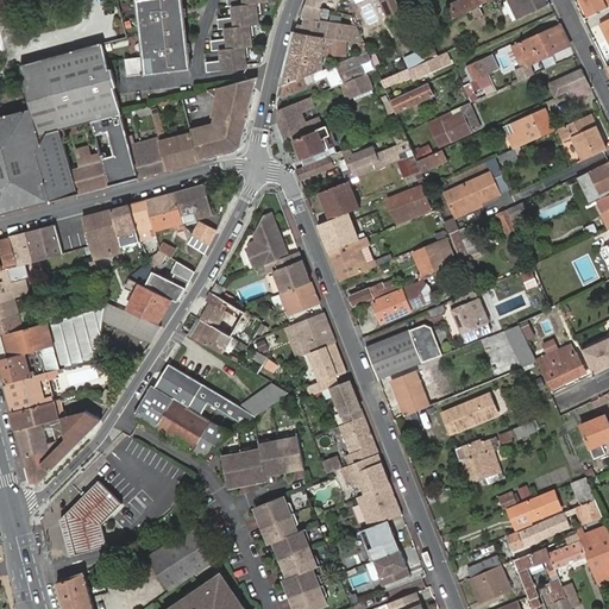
[(146,70),(190,66),(183,0),(138,0),(144,52),(146,70)]
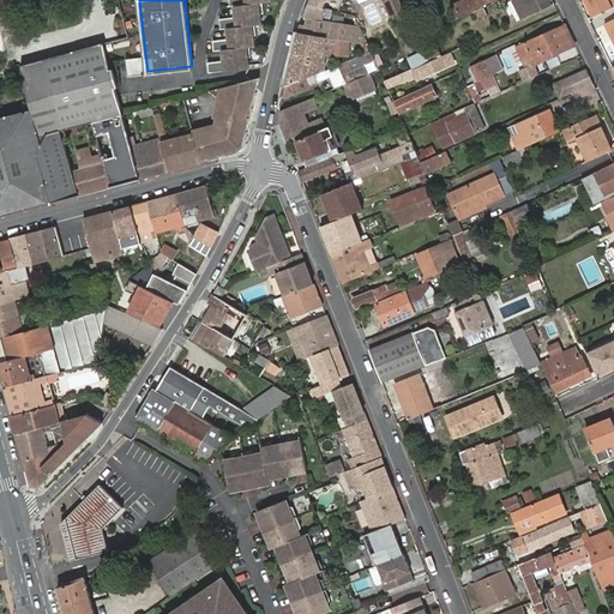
[(311,0),(309,5),(325,8),(332,10),(336,0),(311,0)]
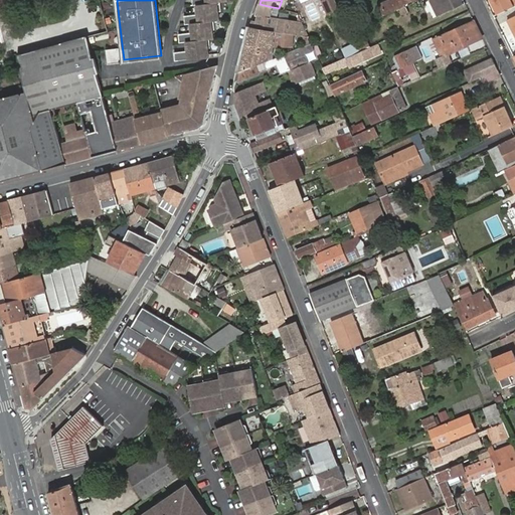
[(335,0),(325,0),(321,2),(327,15),(339,9),(338,7),(335,0)]
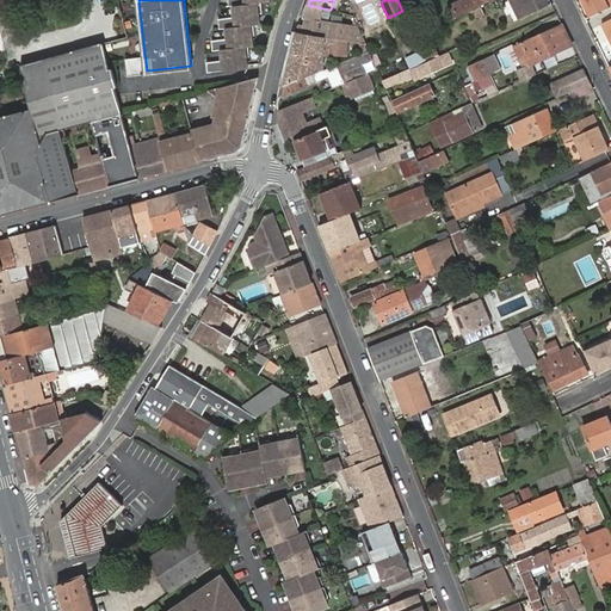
[(471,12),(466,0),(464,0),(454,6),(458,17),(471,12)]
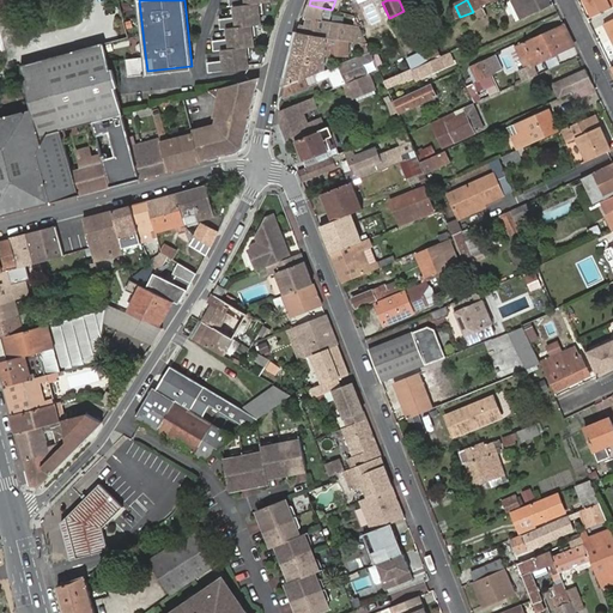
[(467,0),(473,12),(481,8),(480,6),(493,0),(467,0)]
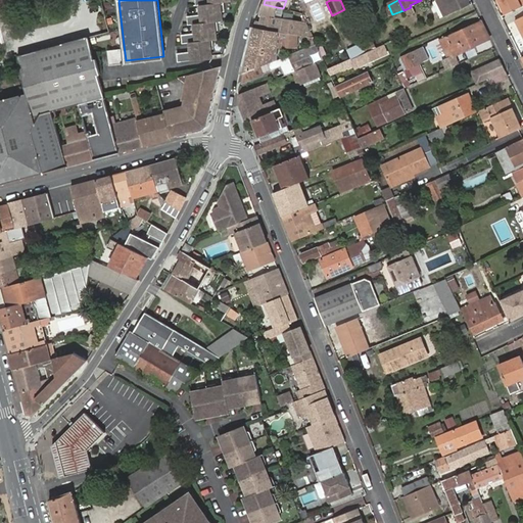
[(474,5),(471,0),(436,0),(445,17),(474,5)]
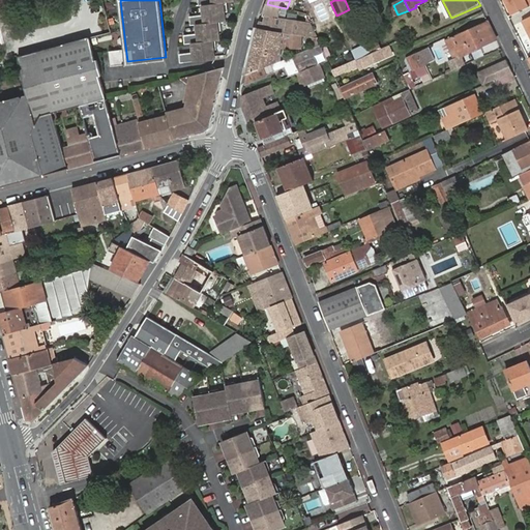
[(529,0),(503,0),(511,15),(529,5),(529,0)]
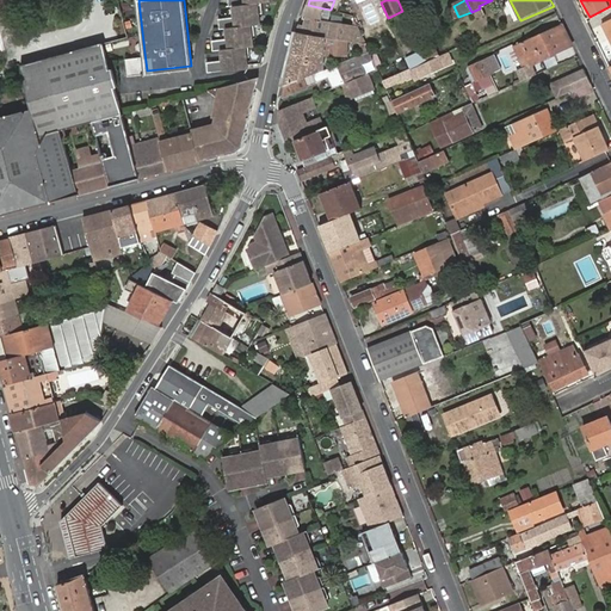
[(259,24),(270,23),(267,1),(244,4),(245,14),(228,17),(229,26),(236,26),(259,24)]
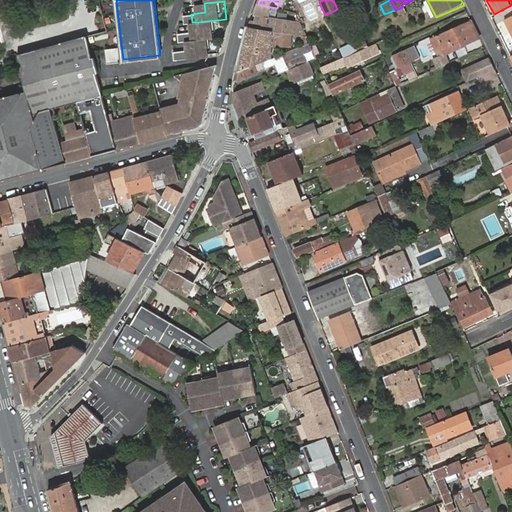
[(271,7),(258,4),(255,12),(257,14),(258,13),(265,14),(265,15),(269,16),(271,7)]
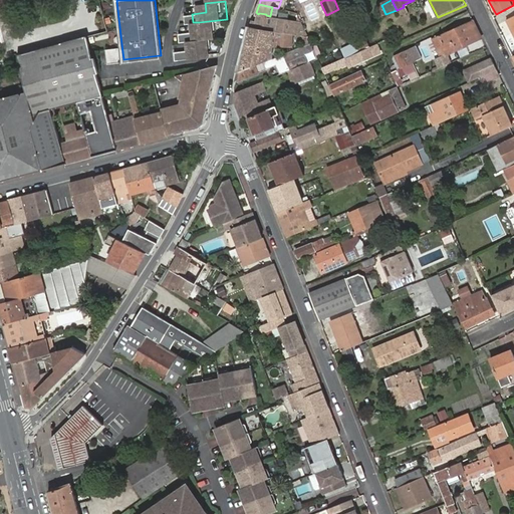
[(404,7),(397,10),(399,15),(406,11),(404,7)]
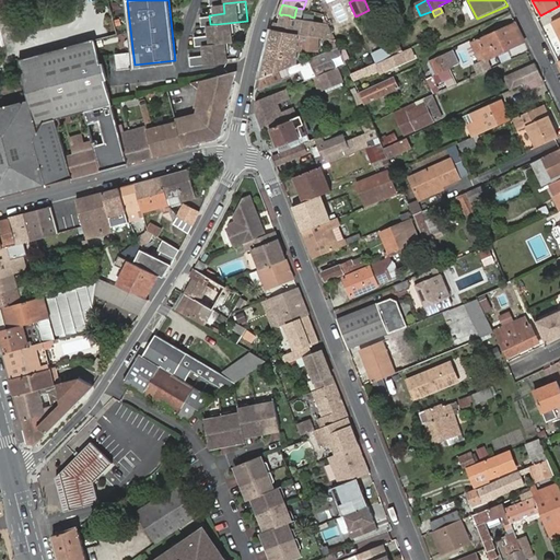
[(298,35),(330,34),(327,26),(290,20),(290,16),(290,15),(282,14),(281,15),(279,23),(275,23),(272,30),(298,35)]
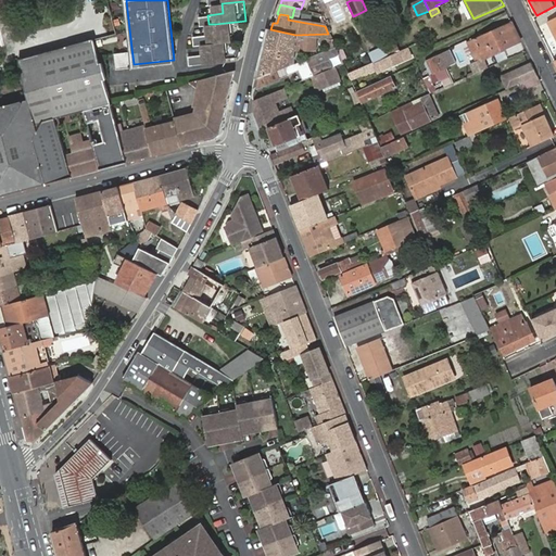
[(228,41),(238,40),(236,22),(215,24),(215,34),(200,35),(201,45),(207,45),(228,41)]
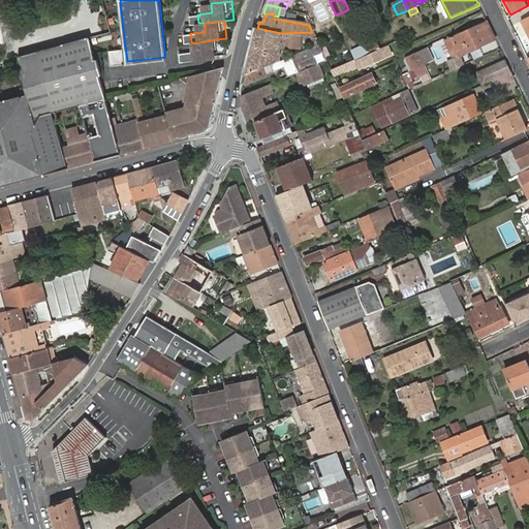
[(460,57),(496,40),(487,22),(452,38),(460,57)]
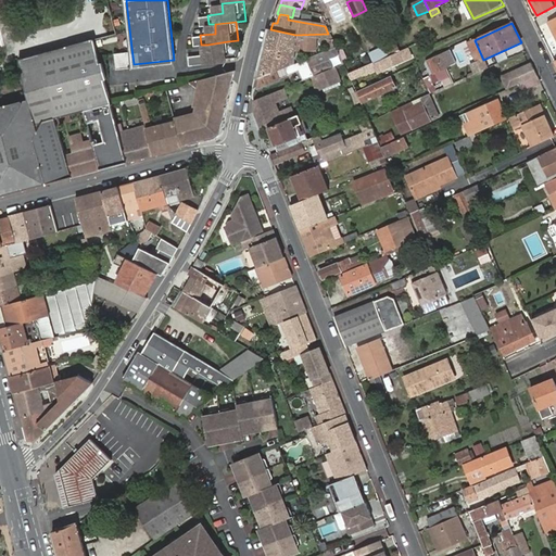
[(286,67),(294,64),(295,52),(313,51),(326,47),(327,40),(333,41),(330,34),(328,34),(295,35),(270,29),(260,77),(275,72),(286,67)]
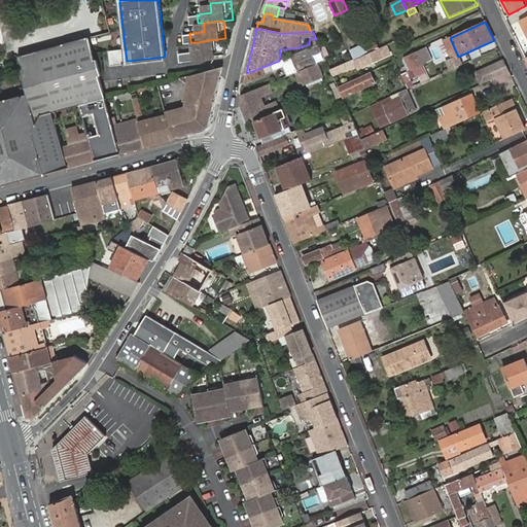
[(0,185),(43,175),(32,135),(44,114),(53,112),(67,109),(80,105),(106,99),(100,75),(102,74),(98,59),(96,60),(89,37),(18,56),(22,70),(23,74),(27,88),(29,94),(0,101),(0,185)]
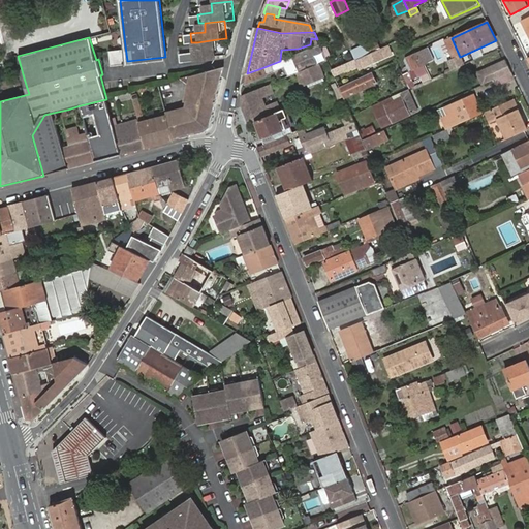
[(444,41),(453,60),(460,57),(452,38),(444,41)]
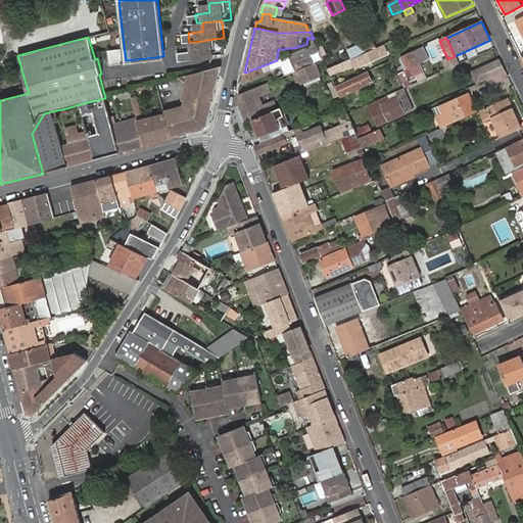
[(182,61),(217,57),(215,39),(195,42),(196,51),(182,52),(182,61)]
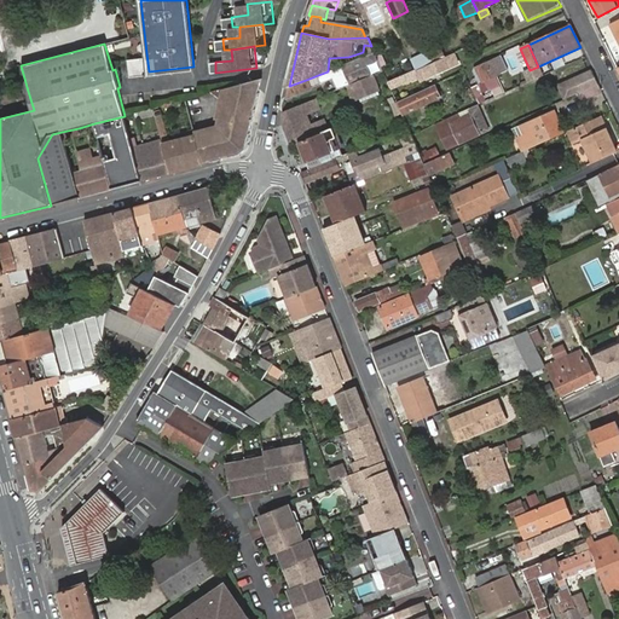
[(441,48),(427,55),(431,63),(434,62),(445,57),(441,48)]
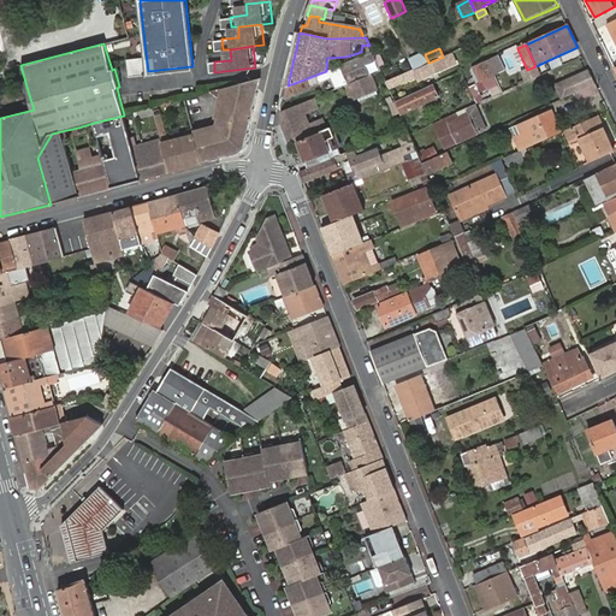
[(408,58),(413,70),(428,63),(425,54),(424,52),(408,58)]
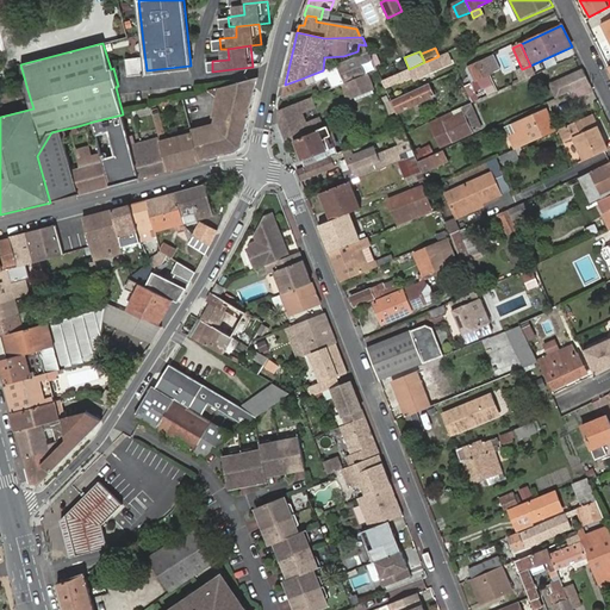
[(128,73),(147,70),(144,53),(125,55),(128,73)]
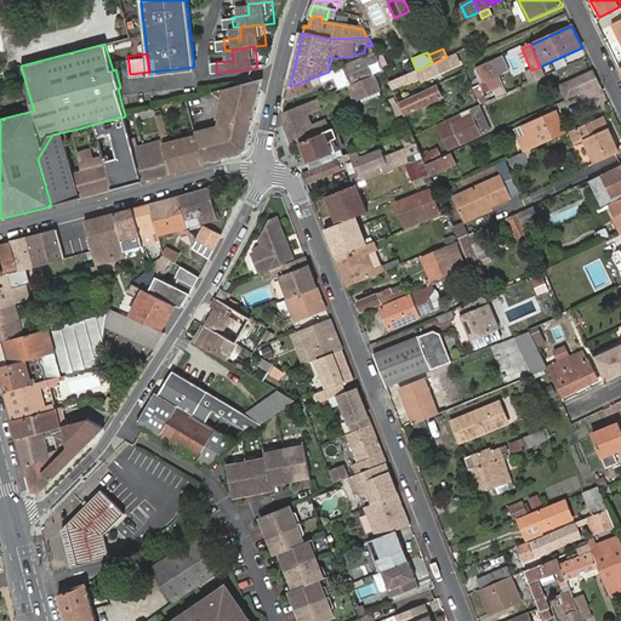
[(374,77),(369,66),(379,61),(375,53),(370,55),(319,75),(323,84),(332,79),(337,91),(348,86),(374,77)]
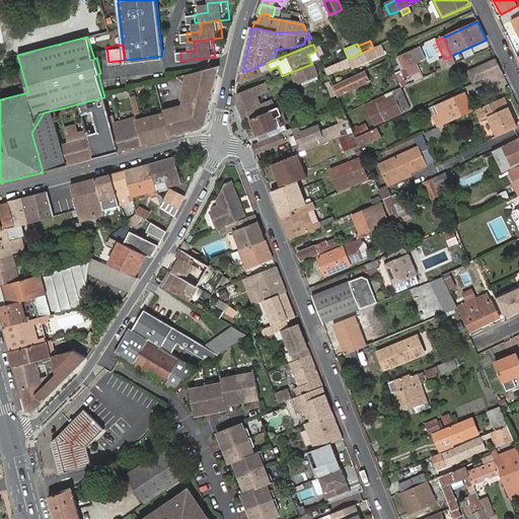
[(384,45),(379,47),(383,55),(388,53),(384,45)]
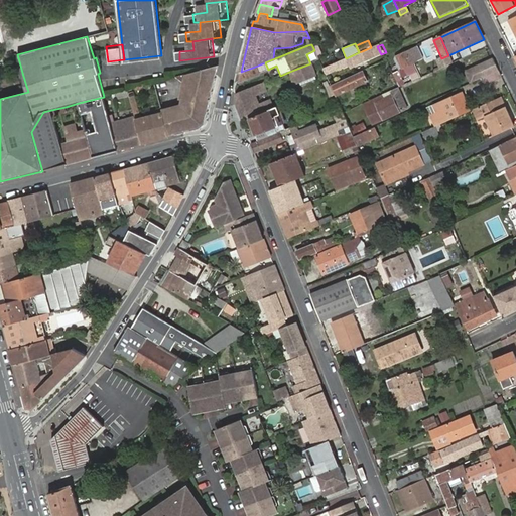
[(363,52),(362,51),(359,52),(346,58),(338,62),(335,63),(338,70),(348,65),(350,69),(381,54),(377,46),(363,52)]
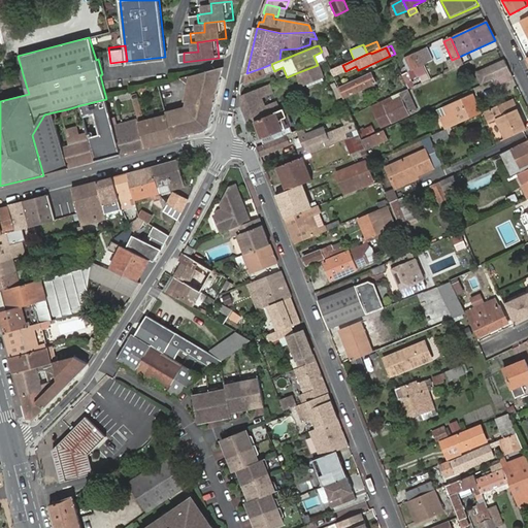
[(408,58),(404,59),(410,71),(422,66),(417,54),(408,58)]
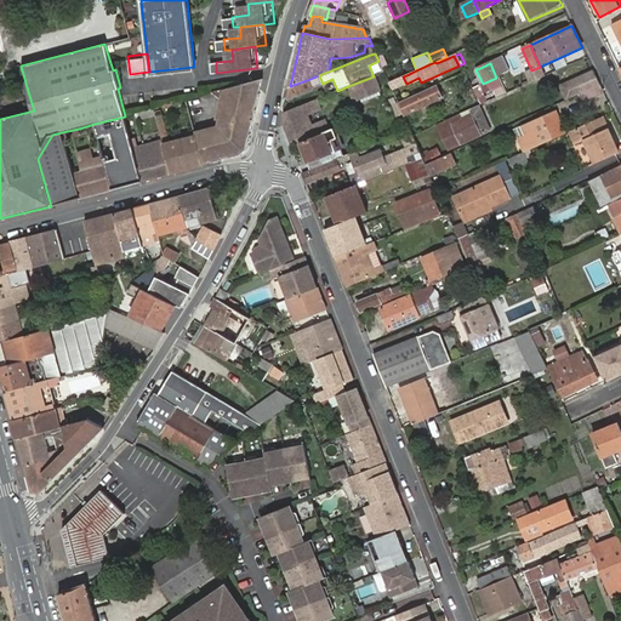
[(594,72),(571,81),(577,95),(600,85),(594,72)]
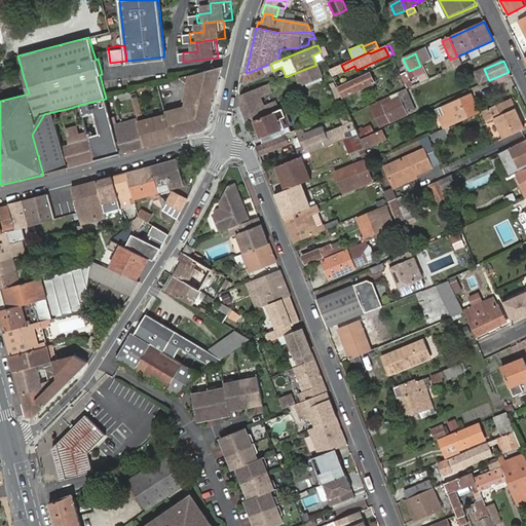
[(323,78),(316,65),(295,73),(300,86),(323,78)]
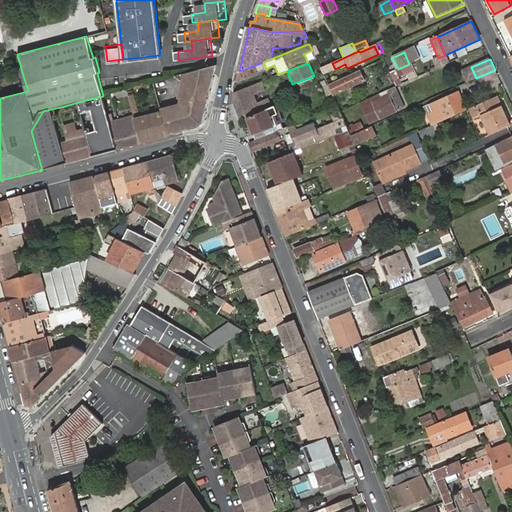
[(335,69),(332,63),(321,68),(324,74),(335,69)]
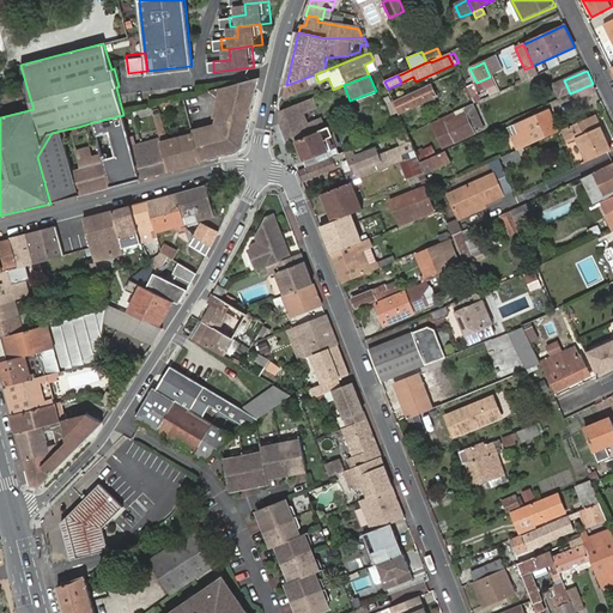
[(201,163),(241,152),(247,149),(256,110),(253,110),(256,93),(260,95),(263,78),(228,87),(220,120),(219,126),(194,133),(201,163)]
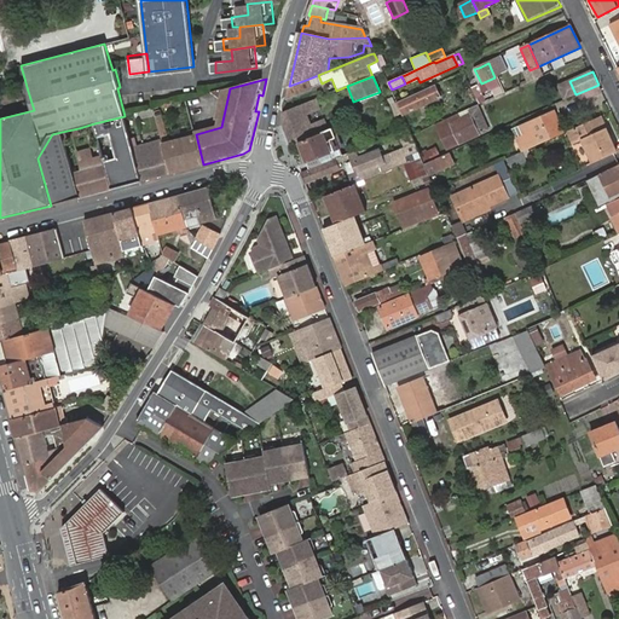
[(289,86),(285,98),(310,88),(310,87),(308,86),(306,80),(289,86)]
